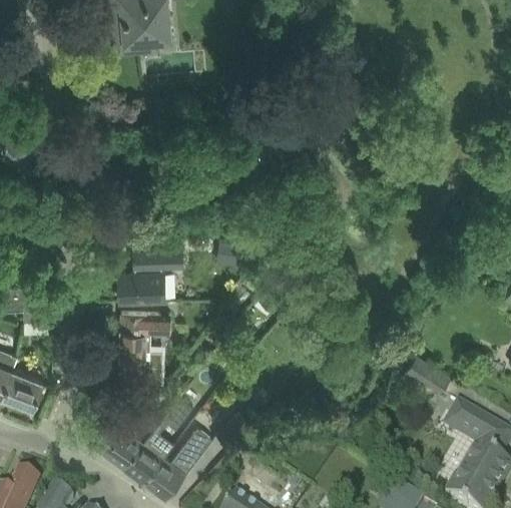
[(102,0),(104,11),(111,10),(115,56),(135,54),(158,52),(157,44),(169,43),(166,0),(102,0)]
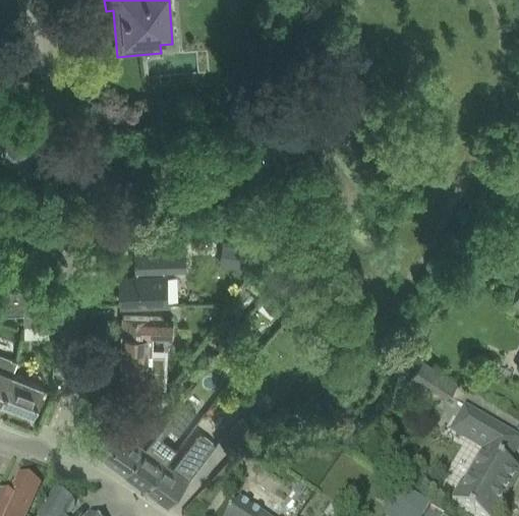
[(29,152),(25,138),(6,118),(0,117),(0,157),(3,160),(16,162),(15,164),(29,179),(44,165),(30,150),(29,152)]
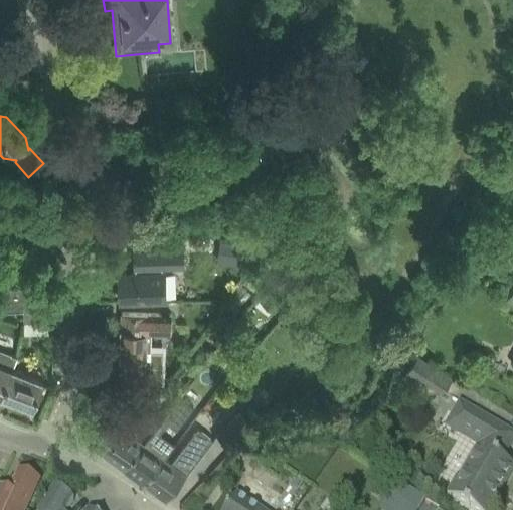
[(220,241),(218,258),(250,263),(252,246),(220,241)]
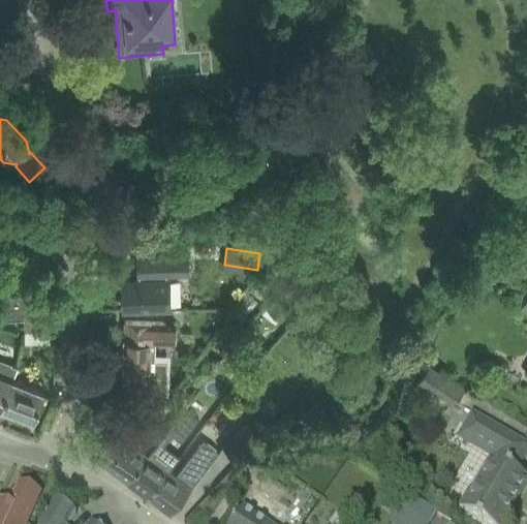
[(130,285),(122,285),(123,313),(168,311),(167,284),(165,284),(165,278),(188,278),(187,258),(135,260),(136,279),(137,279),(137,285),(130,285)]
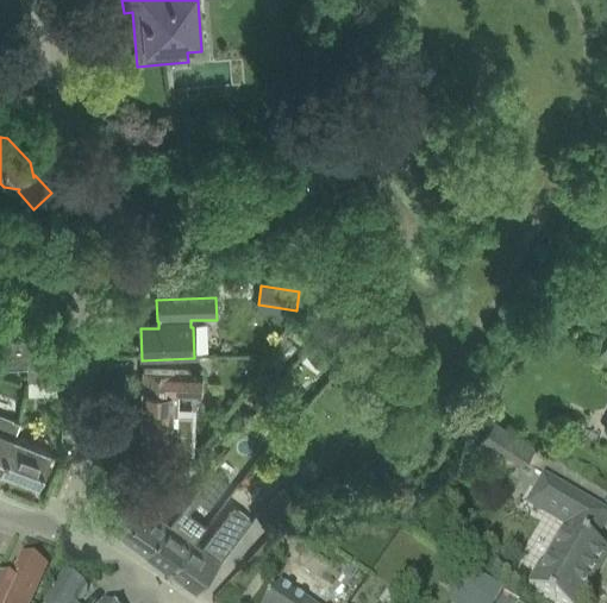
[(302,318),(286,338),(298,347),(314,327),(302,318)]
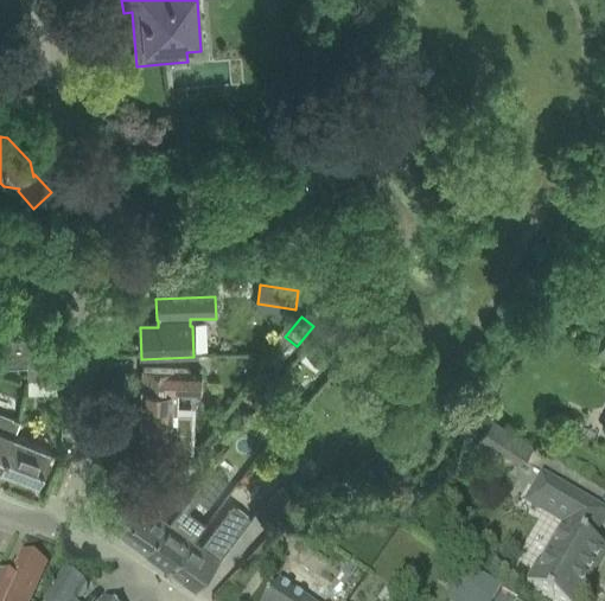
[(335,321),(305,358),(322,371),(351,334),(335,321)]
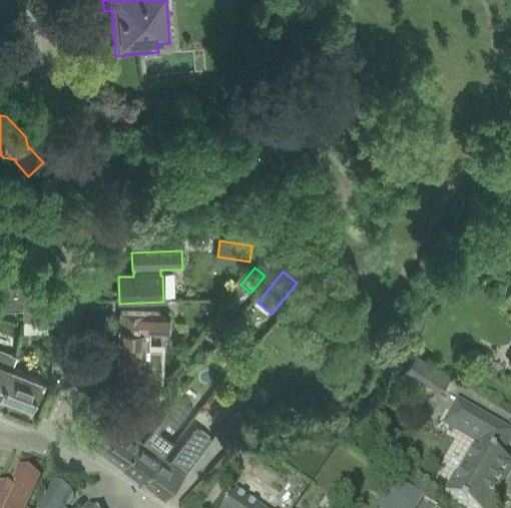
[(0,314),(22,313),(22,305),(47,304),(47,290),(27,291),(0,292),(0,314)]
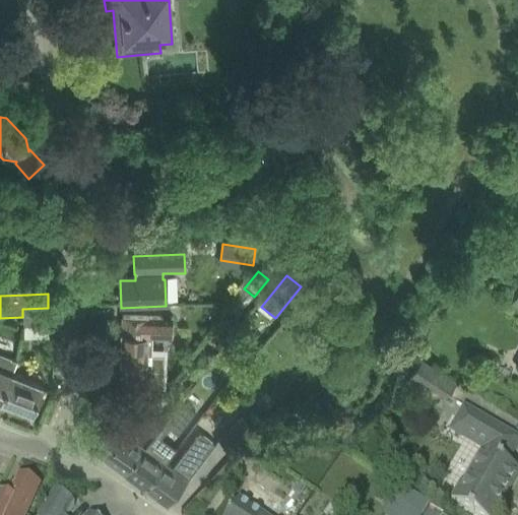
[(23,329),(28,329),(49,328),(48,308),(22,309),(22,317),(23,329)]
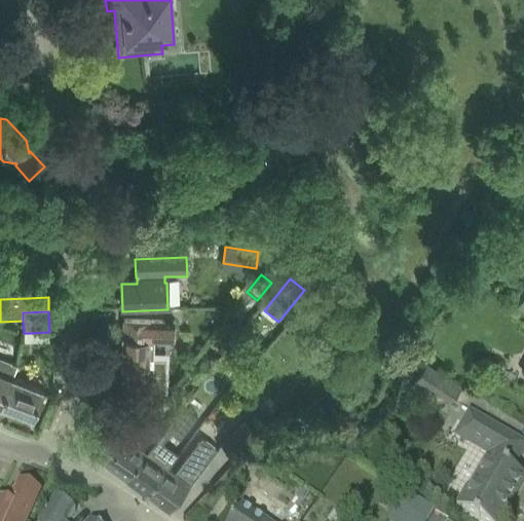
[(120,387),(120,389),(147,391),(147,388),(151,388),(151,395),(164,396),(165,363),(153,363),(153,350),(154,343),(174,344),(174,326),(123,324),(122,341),(121,341),(121,342),(122,342),(121,361),(121,369),(120,387)]
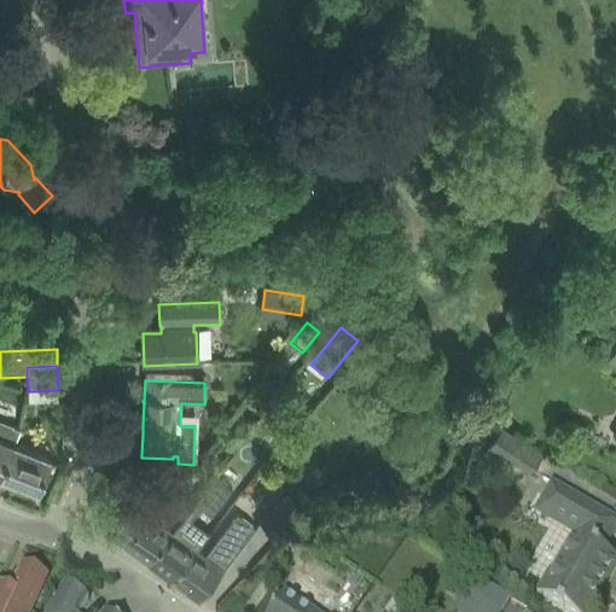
[(0,483),(13,449),(19,433),(0,426),(0,483)]
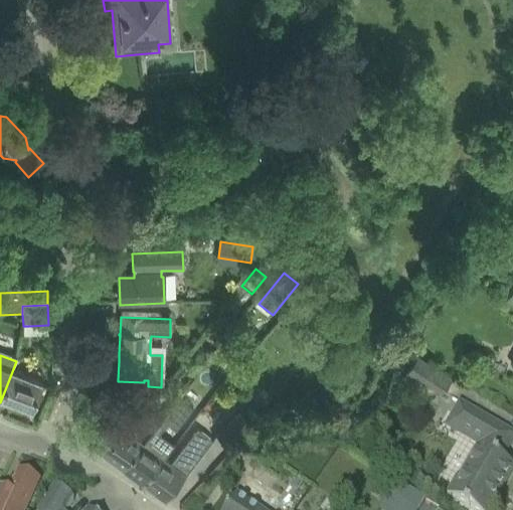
[(441,398),(452,382),(416,359),(400,383),(414,392),(419,385),(441,398)]
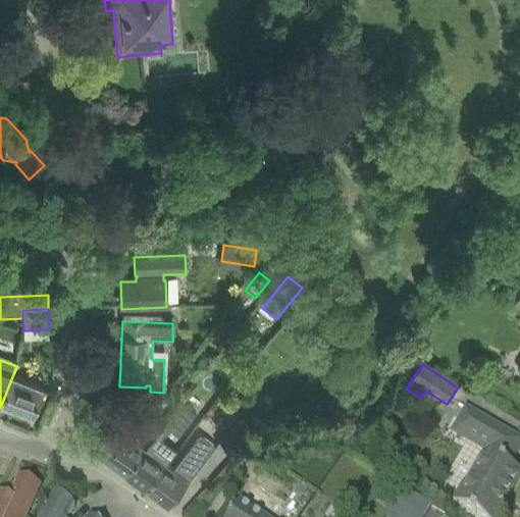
[(33,420),(43,392),(11,379),(0,408),(33,420)]
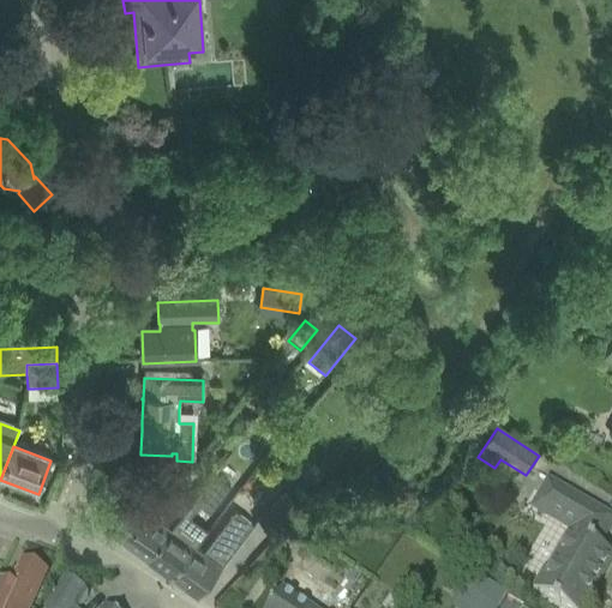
[(169,534),(148,565),(163,576),(168,579),(180,564),(183,566),(192,552),(193,553),(195,551),(195,552),(202,542),(207,535),(205,534),(189,522),(198,509),(209,517),(229,491),(226,488),(225,488),(214,480),(214,479),(213,479),(191,509),(180,522),(171,534),(169,534)]
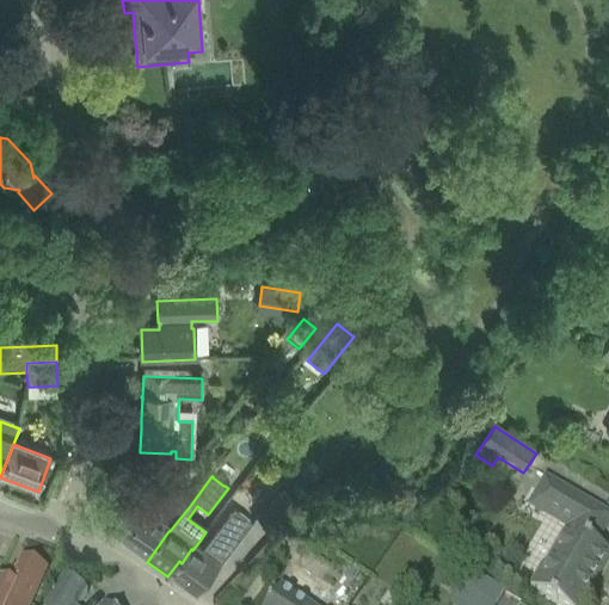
[(167,508),(168,507),(167,506),(176,494),(157,480),(146,494),(153,499),(148,507),(145,502),(139,510),(129,502),(106,532),(147,562),(168,532),(155,523),(166,508),(167,508)]
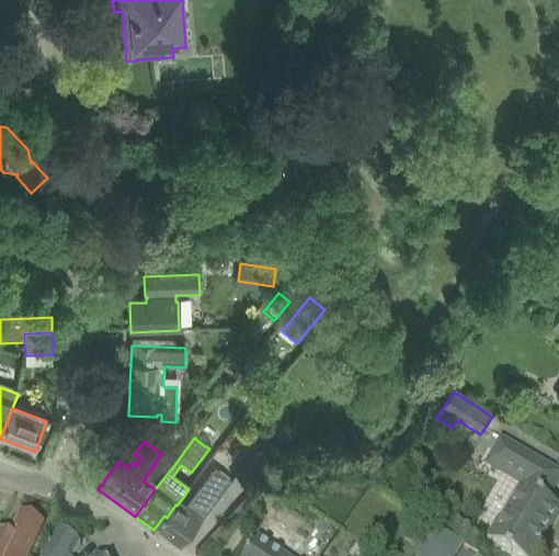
[(497,446),(481,474),(497,483),(499,479),(514,488),(512,492),(517,496),(498,530),(505,535),(494,553),(498,555),(533,555),(557,515),(544,508),(536,503),(550,479),(539,473),(497,446)]
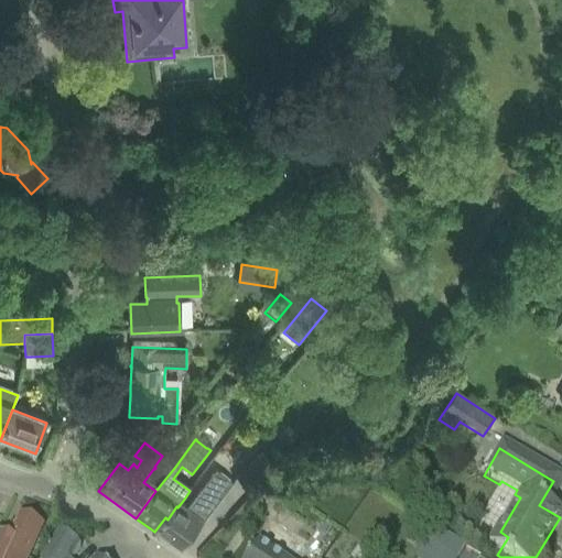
[(249,492),(274,467),(261,455),(237,480),(249,492)]
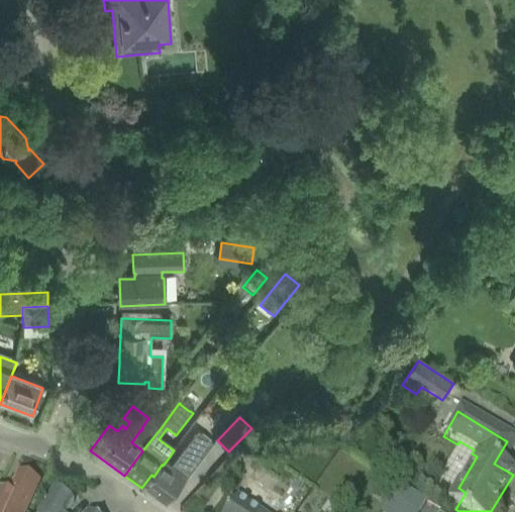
[(151,475),(141,488),(145,491),(167,506),(186,481),(213,445),(198,433),(170,469),(164,465),(164,464),(163,466),(162,465),(153,477),(151,475)]
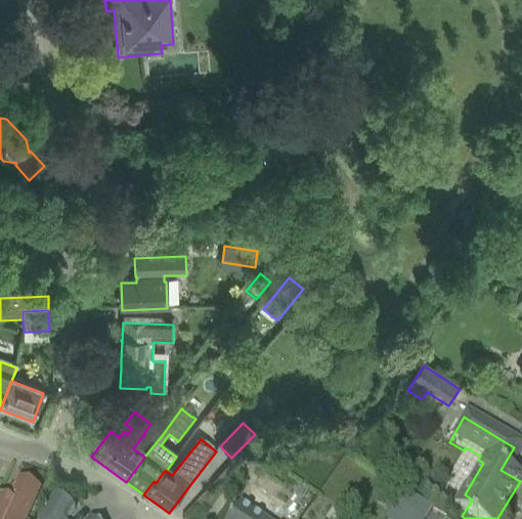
[(312,443),(304,455),(316,463),(323,452),(312,443)]
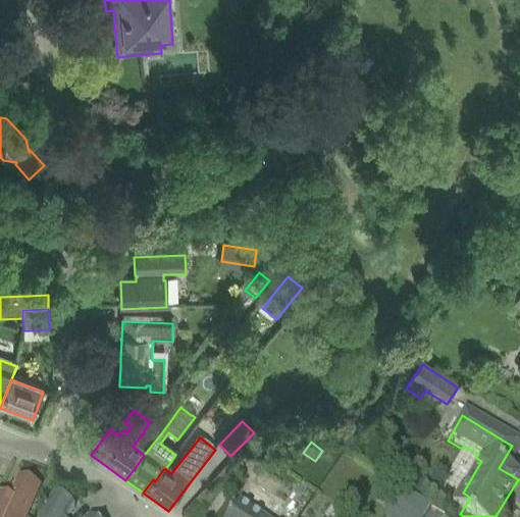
[(6,506),(0,503),(0,516),(27,516),(37,495),(16,485),(6,506)]
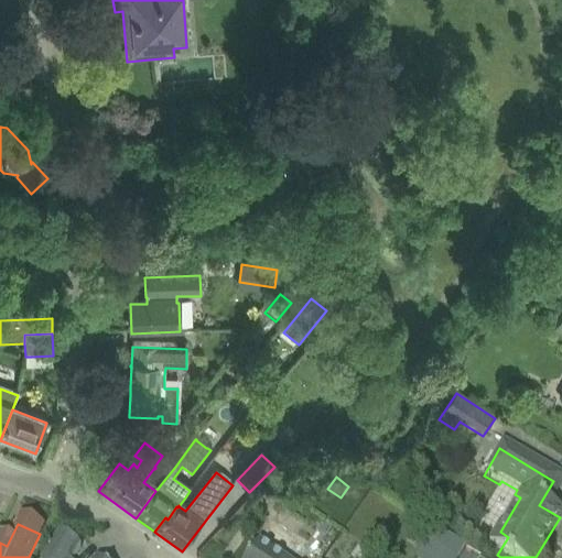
[(409,534),(402,546),(415,553),(422,540),(409,534)]
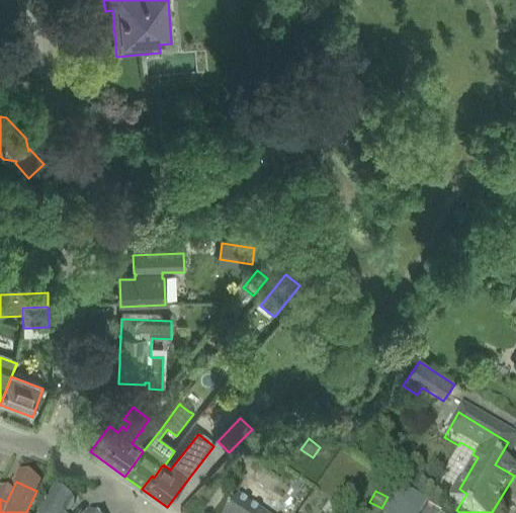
[(258,512),(263,505),(245,493),(231,512),(258,512)]
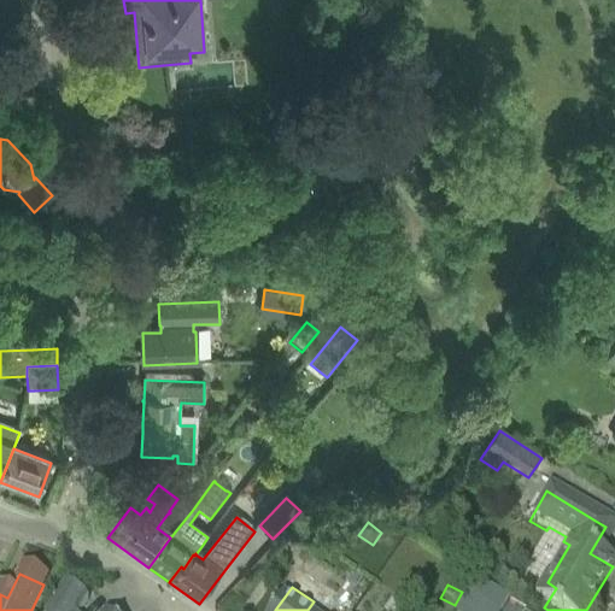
[(476,589),(462,610),(504,610),(507,607),(476,589)]
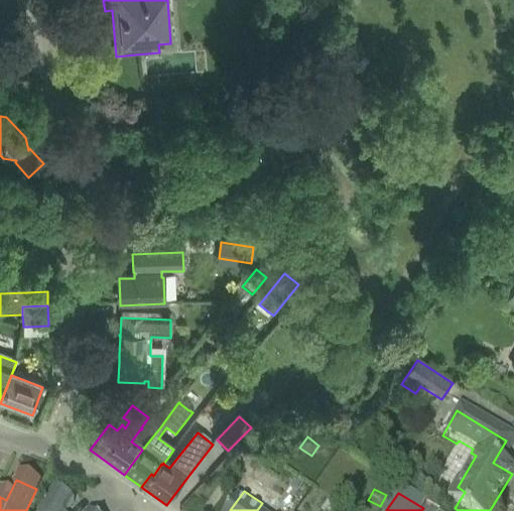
[(70,510),(71,508),(50,495),(40,510),(70,510)]
